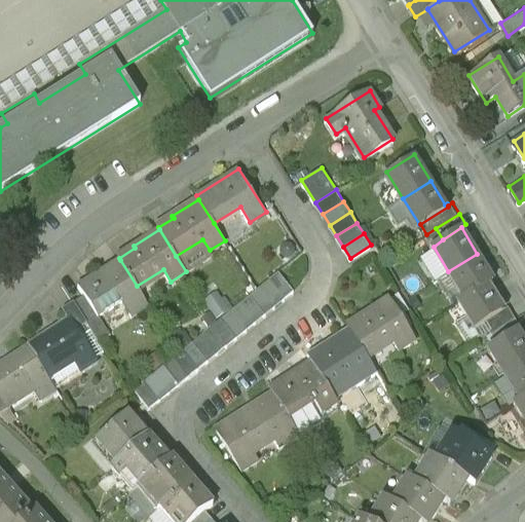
[(477,254),(448,271),(463,297),(487,282),(492,278),(477,254)]
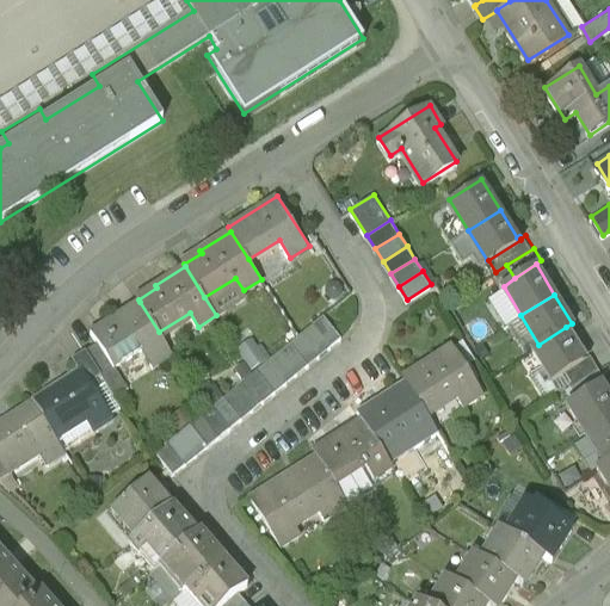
[(127,314),(93,335),(98,342),(114,368),(143,348),(154,366),(173,354),(159,332),(140,302),(124,311),(127,314)]
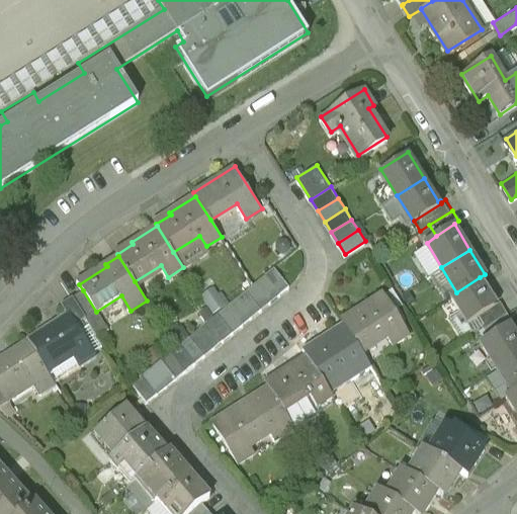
[(289,284),(274,266),(264,274),(280,292),(289,284)]
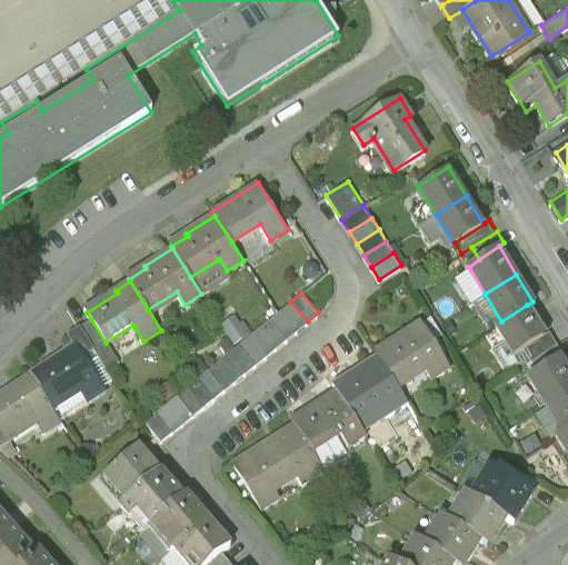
[(308,321),(290,301),(280,309),(297,330),(308,321)]
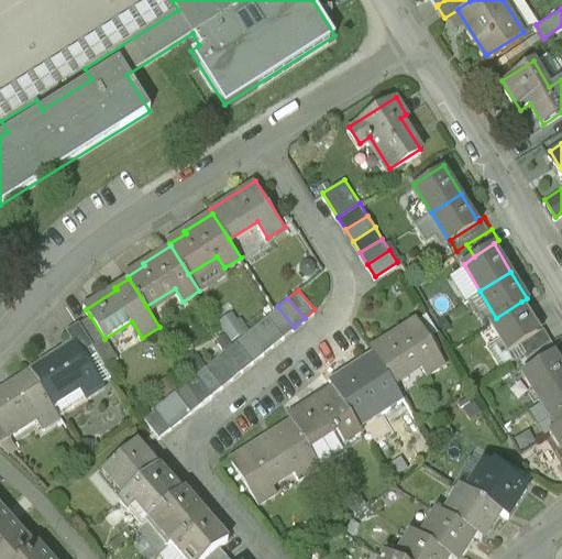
[(496,318),(491,321),(509,350),(520,343),(540,330),(521,302),(496,318)]
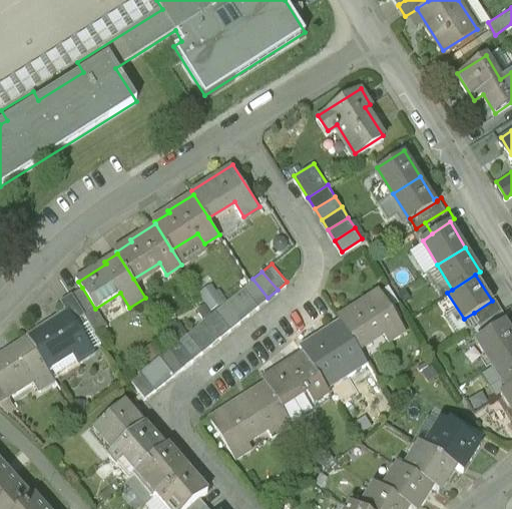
[(268,298),(252,279),(243,287),(259,305),(268,298)]
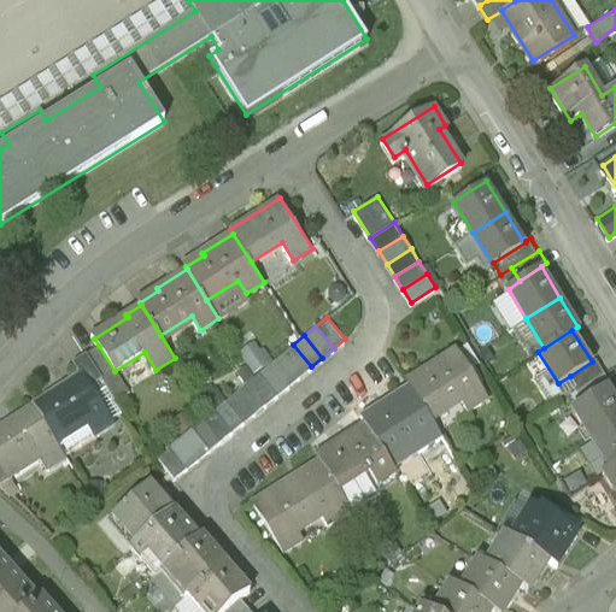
[(311,366),(293,345),(282,353),(300,376),(311,366)]
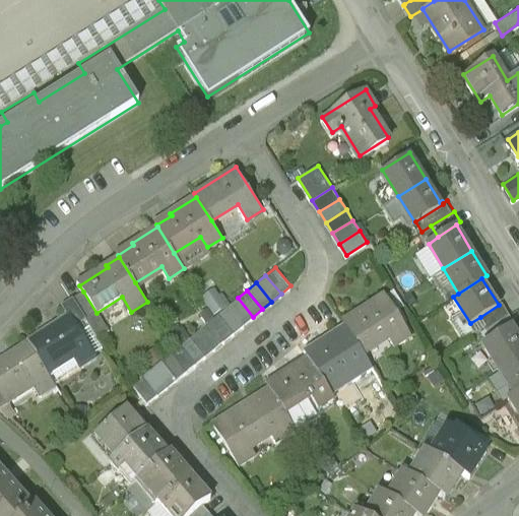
[(96,313),(83,292),(73,298),(85,317),(86,319),(96,313)]
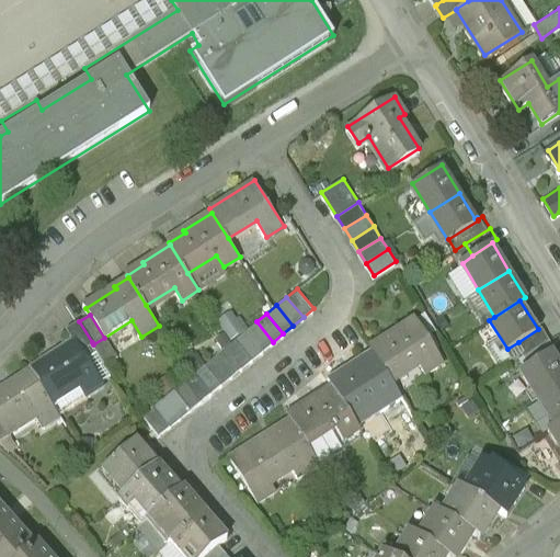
[(414,317),(398,328),(399,330),(373,347),(370,344),(374,350),(390,377),(418,360),(426,373),(443,362),(414,317)]
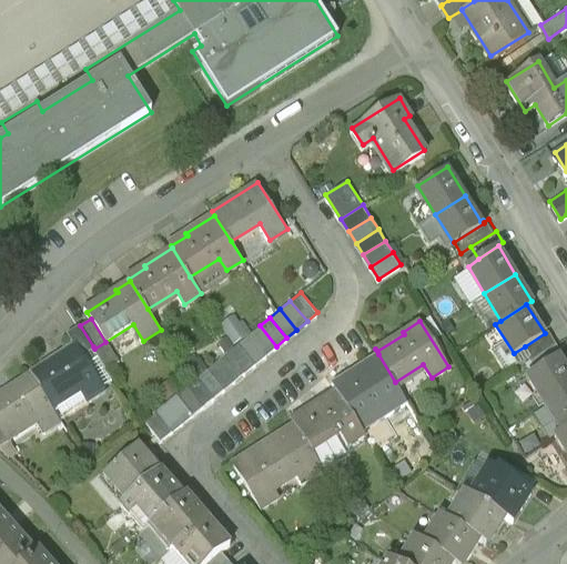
[(80,325),(79,325),(67,333),(72,343),(74,342),(81,354),(93,346),(80,325)]
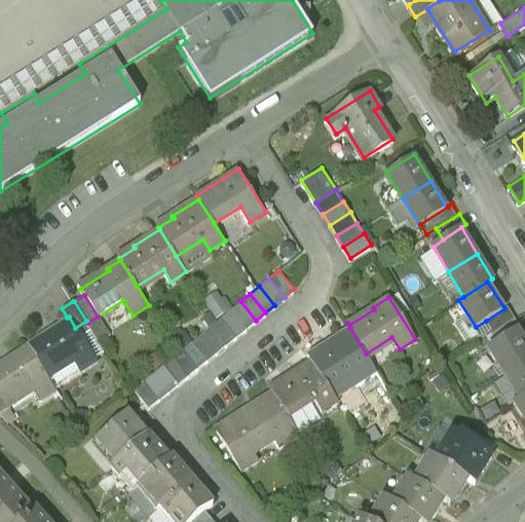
[(256,321),(240,301),(230,309),(246,328),(256,321)]
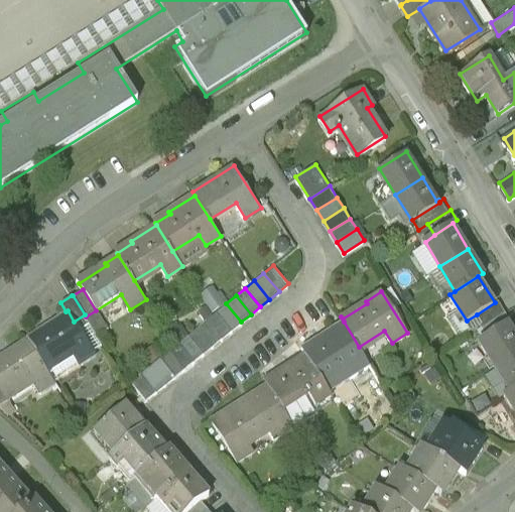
[(495,302),(477,314),(483,324),(505,309),(499,299),(495,302)]
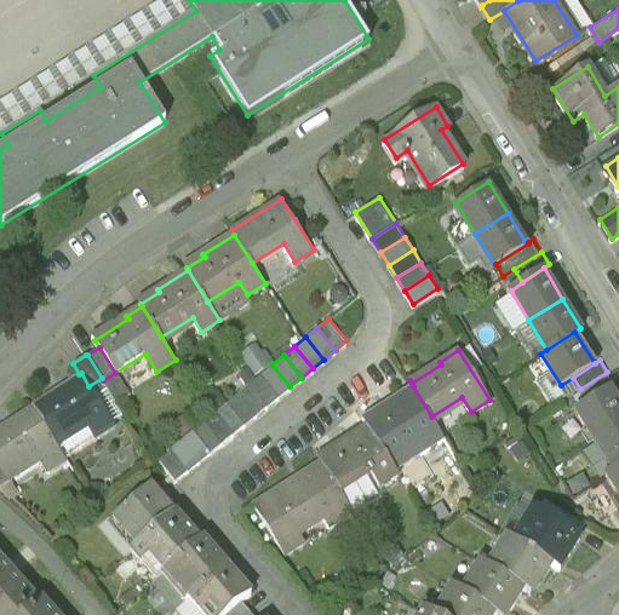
[(290,386),(271,365),(261,373),(279,396),(290,386)]
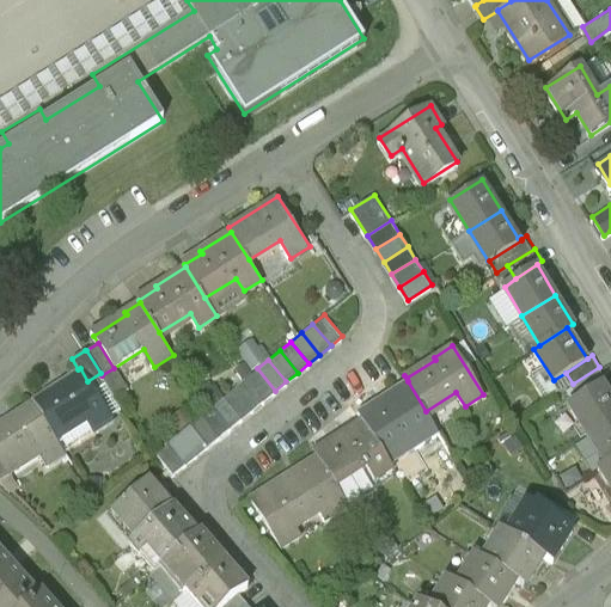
[(78,369),(62,379),(65,382),(34,402),(34,403),(54,434),(85,415),(92,428),(110,417),(87,381),(80,368),(78,369)]
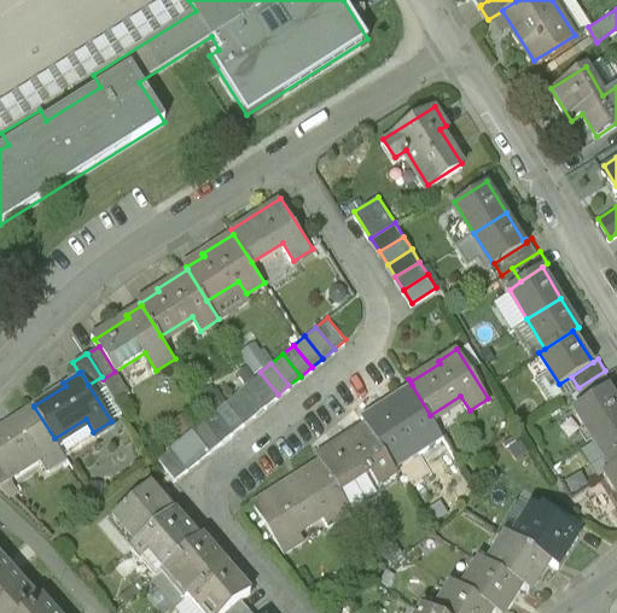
[(278,395),(260,372),(249,381),(267,404),(278,395)]
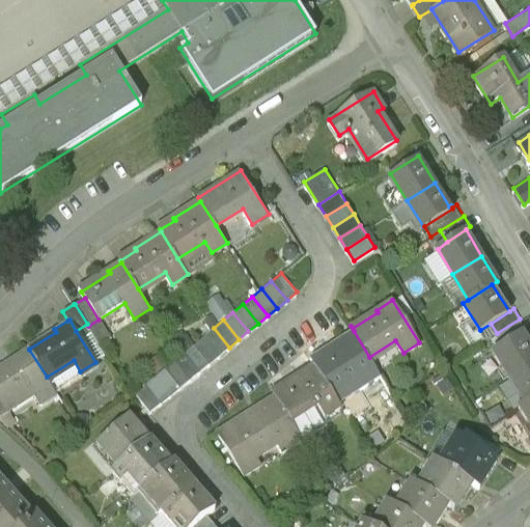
[(229,348),(214,328),(203,336),(219,355),(229,348)]
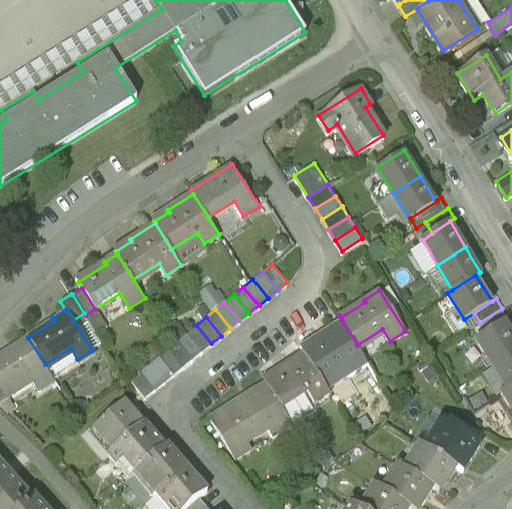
[(328,332),(303,348),(302,345),(301,346),(304,351),(320,376),(345,360),(353,371),(368,362),(357,345),(342,320),(327,330),(328,332)]
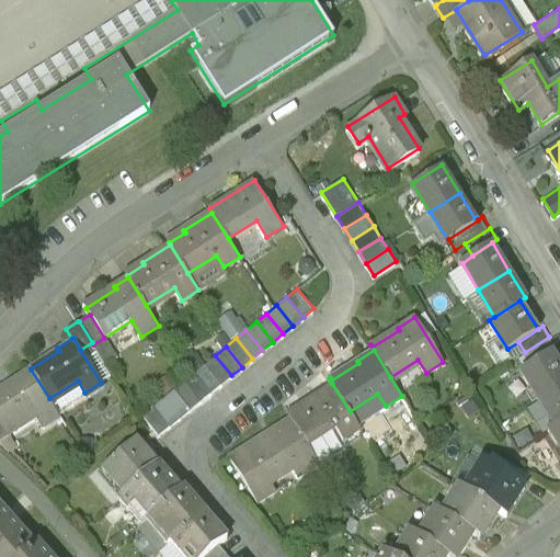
[(559,364),(552,352),(523,371),(539,397),(559,384),(559,364)]
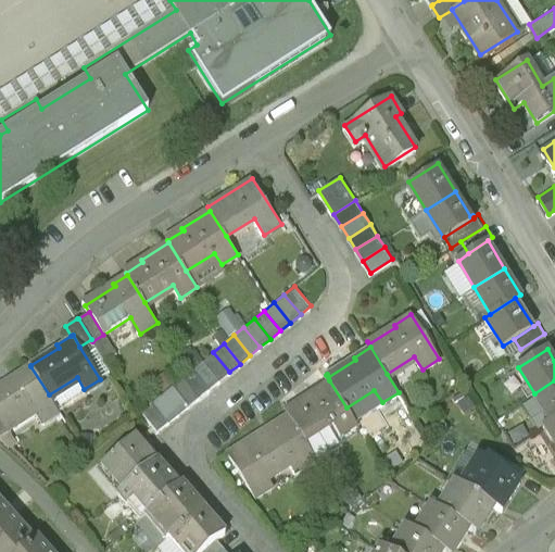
[(229,372),(213,352),(203,360),(219,380),(229,372)]
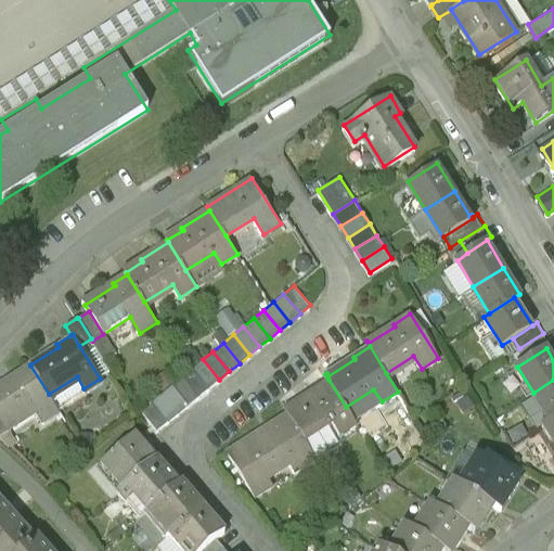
[(219,380),(203,359),(193,368),(209,387),(219,380)]
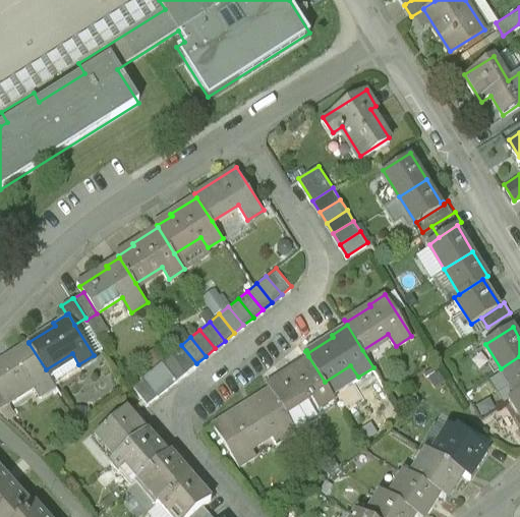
[(29,343),(13,353),(14,355),(0,363),(0,389),(6,399),(33,383),(40,394),(55,385),(46,369),(29,343)]
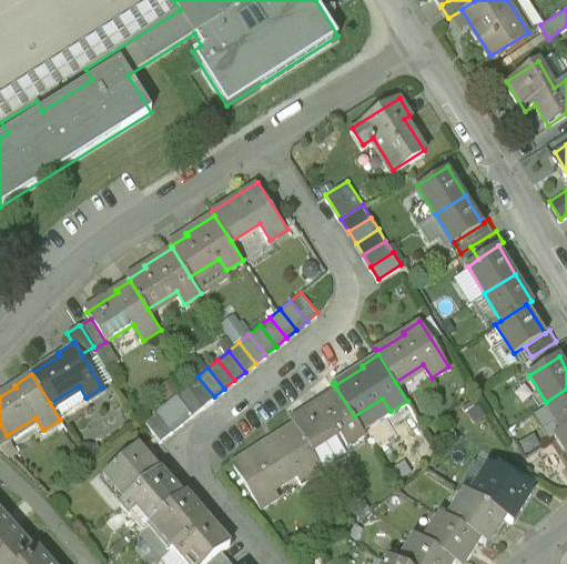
[(198,376),(186,384),(203,405),(214,396),(198,376)]
